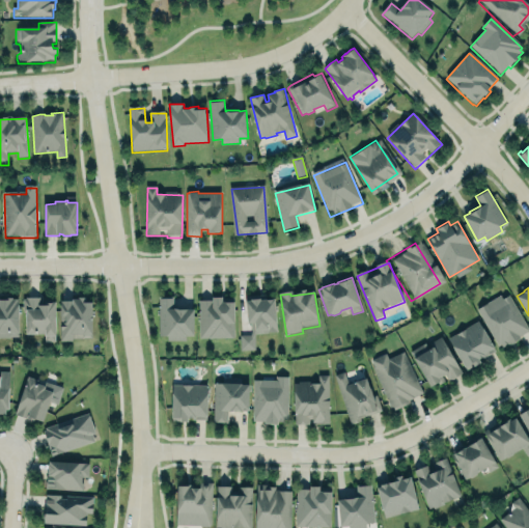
[(500,351),(528,335),(528,330),(509,295),(478,310),(500,351)]
